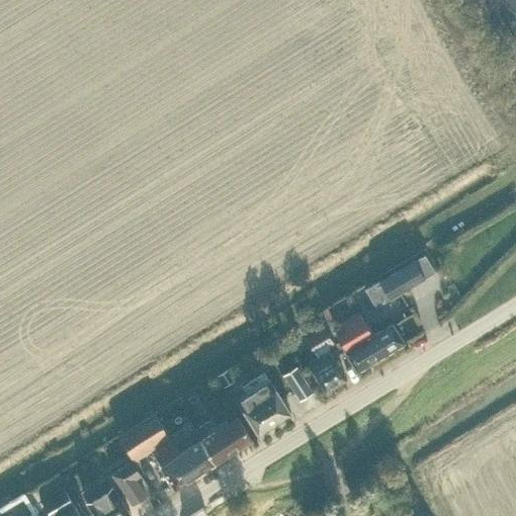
[(426,280),(416,262),(380,283),(391,302),(426,280)]
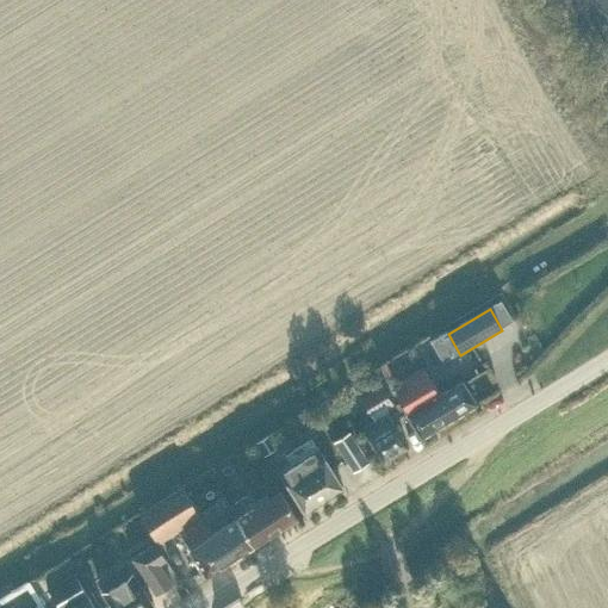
[(463,383),(440,397),(425,370),(394,389),(401,401),(409,415),(408,416),(422,440),(477,407),(463,383)]
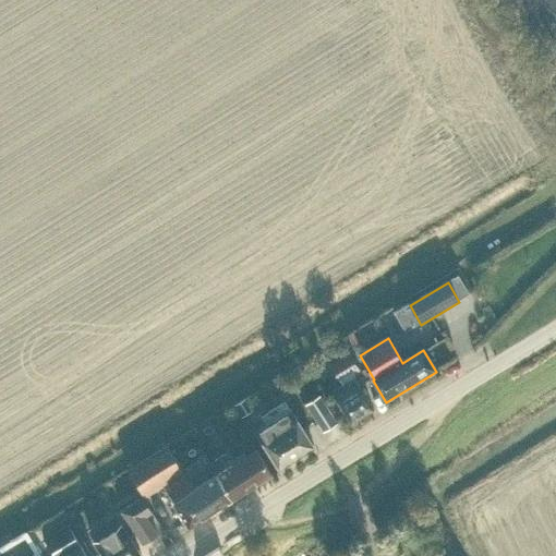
[(354,374),(360,371),(351,354),(331,366),(343,386),(333,394),(351,424),(373,410),(360,387),(354,379),(354,374)]
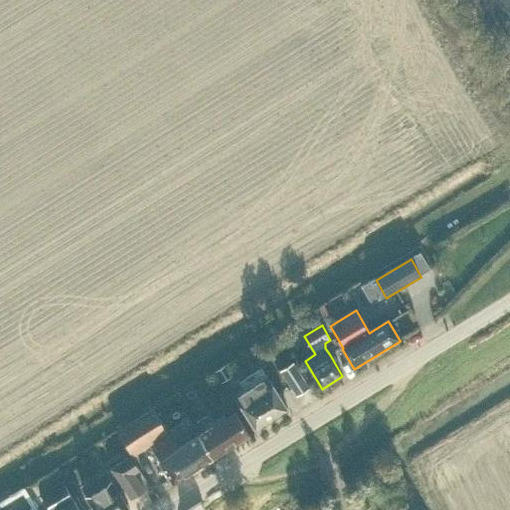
[(312,390),(295,362),(280,371),(297,399),(312,390)]
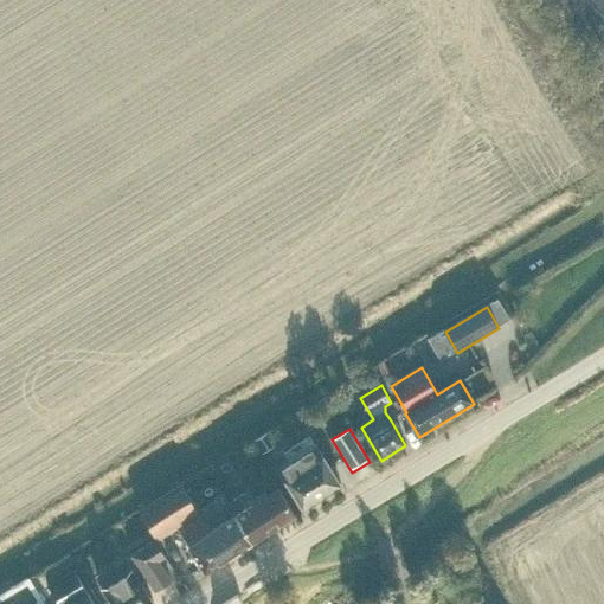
[(277,447),(269,434),(254,443),(263,456),(277,447)]
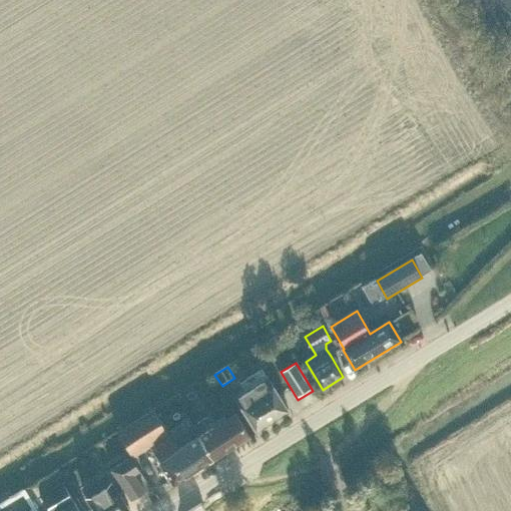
[(287,413),(289,412),(288,410),(268,378),(262,370),(245,380),(250,389),(235,399),(256,431),(254,431),(257,433),(259,432),(258,431),(287,413)]
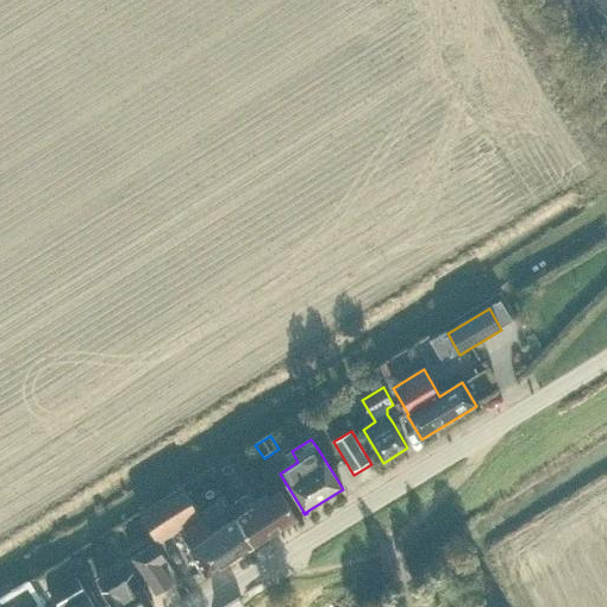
[(212,536),(206,525),(183,489),(141,515),(160,545),(179,533),(183,539),(206,576),(254,546),(236,520),(212,536)]
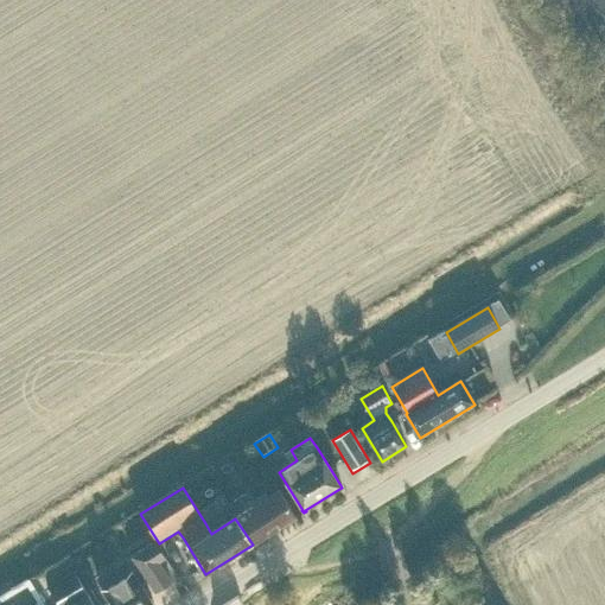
[(246,496),(229,505),(233,513),(236,517),(235,518),(253,545),(295,516),(280,490),(267,497),(253,507),(249,502),(246,496)]
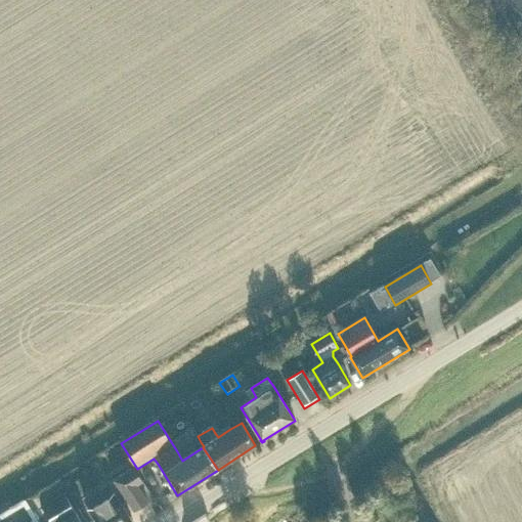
[(149,504),(139,486),(143,483),(134,468),(114,481),(134,514),(149,504)]
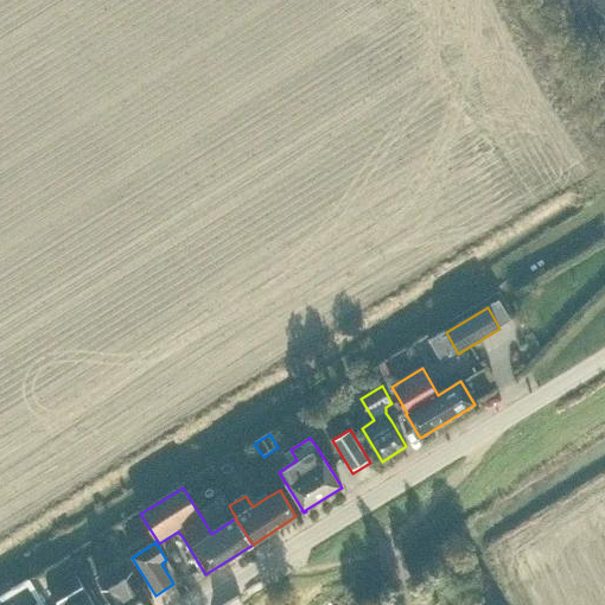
[(76,562),(71,555),(56,565),(61,572),(76,562)]
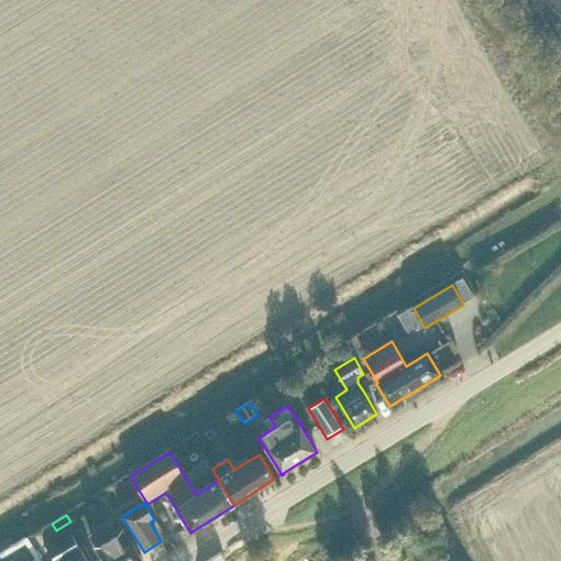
[(141,560),(122,530),(95,548),(102,560),(141,560)]
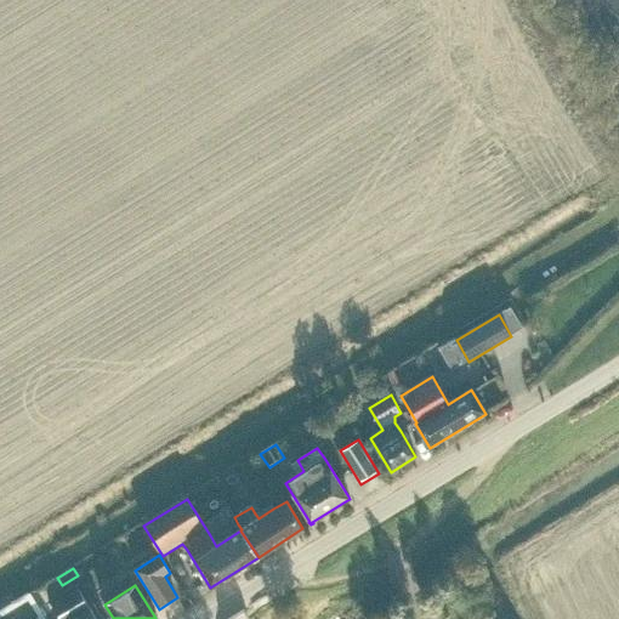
[(95,618),(90,611),(90,609),(77,586),(50,602),(60,618),(95,618)]
